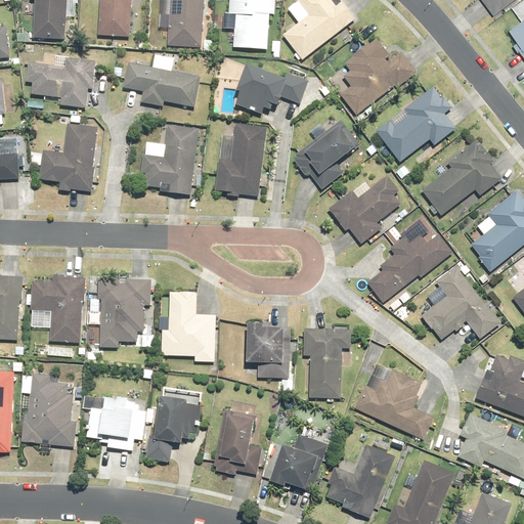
[(35,0),(33,38),(66,40),(68,0),(30,0),(31,0),(35,0)]
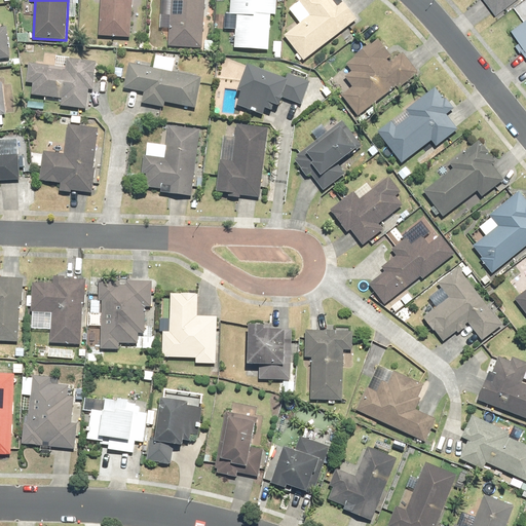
[(101,0),(99,35),(129,37),(132,0),(101,0)]
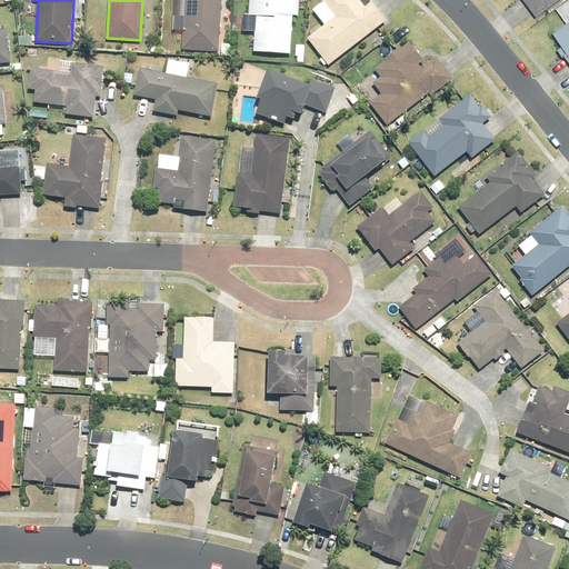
[(185,0),(182,50),(219,51),(221,0),(185,0)]
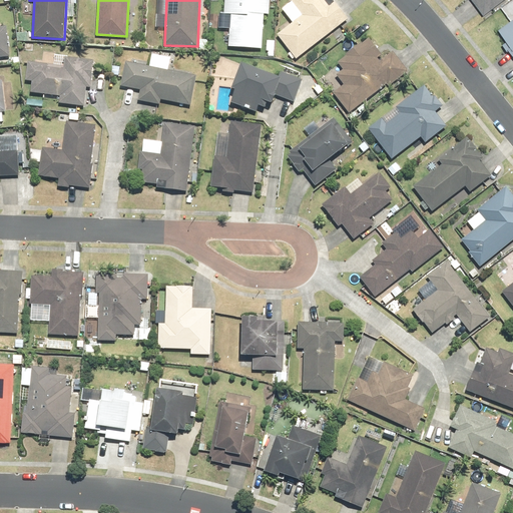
[(230,14),(228,46),(262,48),(264,14),(269,14),(270,0),(224,0),(224,14),(230,14)]
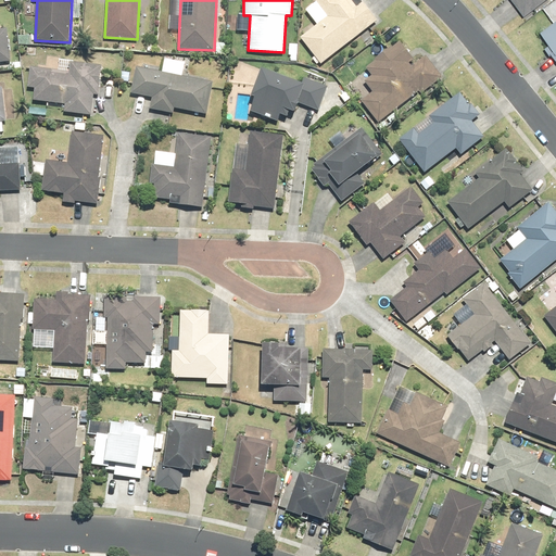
[(300,38),(321,64),(377,20),(361,0),(316,0),(329,15),(300,38)]
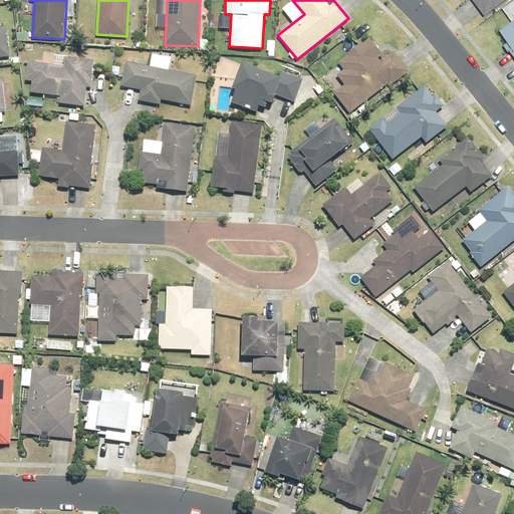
[(473,0),(485,15),(504,0),(473,0)]
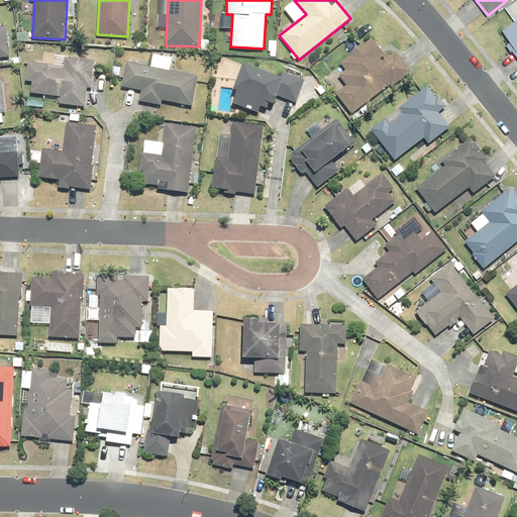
[(508,45),(516,57),(516,18),(502,29),(511,42),(508,45)]
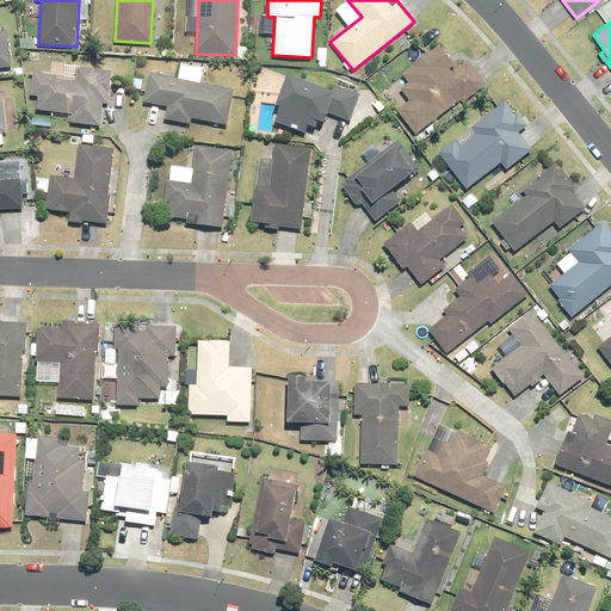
[(0,67),(11,66),(7,30),(0,31),(0,67)]
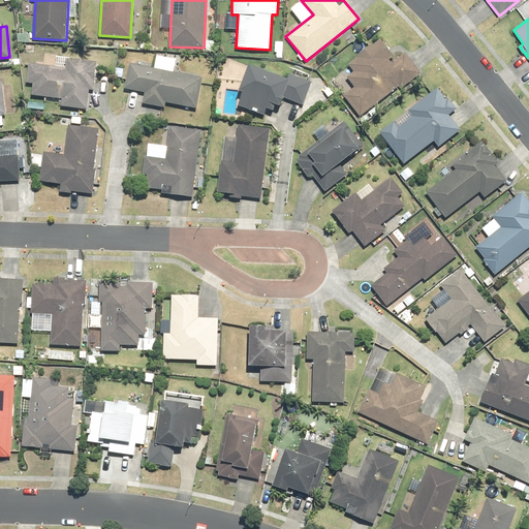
[(345,96),(360,115),(400,84),(402,87),(419,73),(405,54),(392,63),(389,60),(394,56),(380,39),(373,44),(372,43),(356,56),(356,58),(348,64),(354,71),(347,78),(355,88),(345,96)]
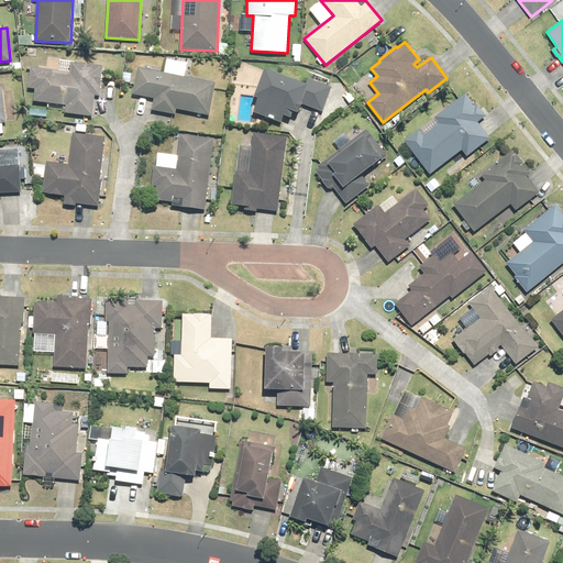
[(32,68),(29,88),(35,89),(34,100),(66,105),(65,112),(94,116),(96,97),(100,97),(103,67),(72,63),(70,73),(32,68)]
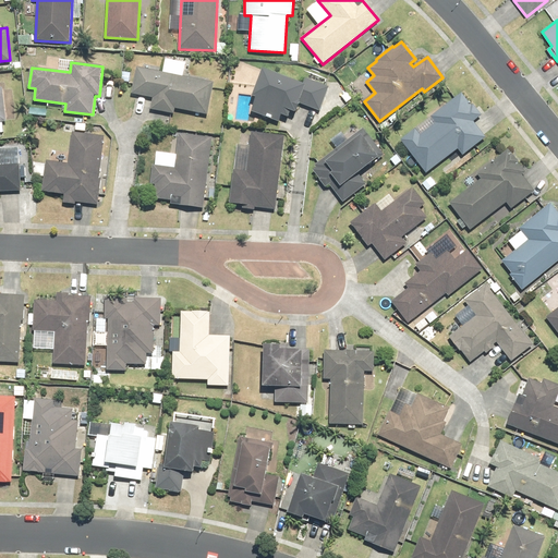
[(153,98),(150,109),(174,114),(176,108),(208,114),(215,83),(137,67),(131,94),(153,98)]
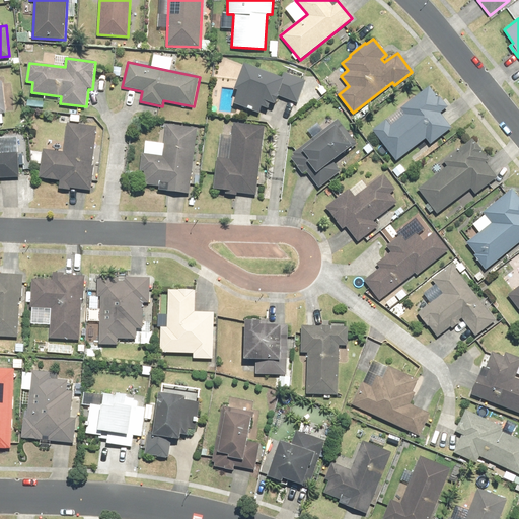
[(274,104),(278,96),(297,103),(305,81),(284,73),(282,78),(243,64),(234,88),(238,90),(233,103),(260,114),(262,107),(268,109),(270,103),(274,104)]
